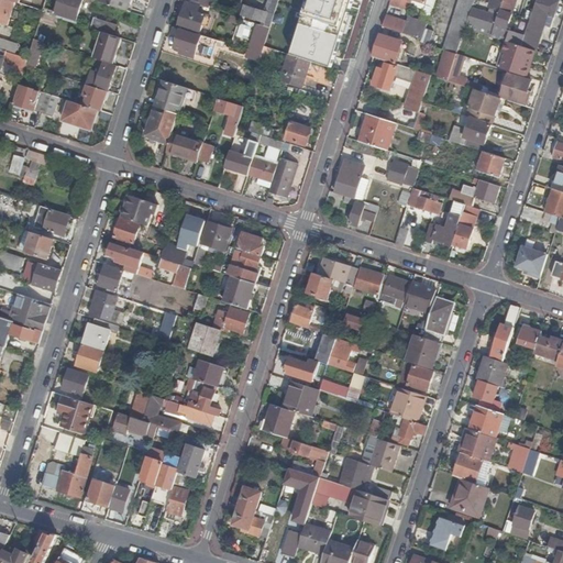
[(0,0),(0,23),(1,23),(8,26),(15,2),(7,0),(0,0)]
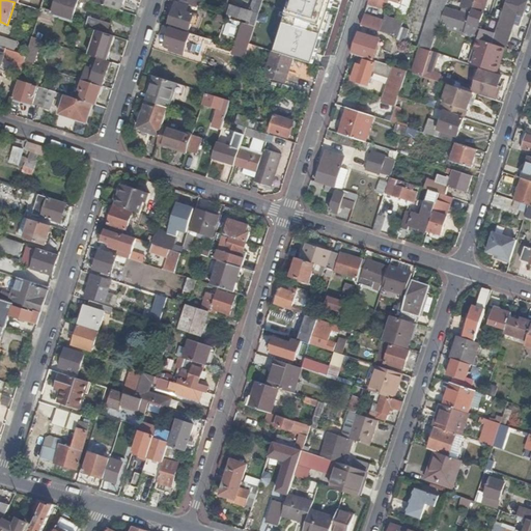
[(78,0),(56,0),(52,14),(72,20),(78,0)]
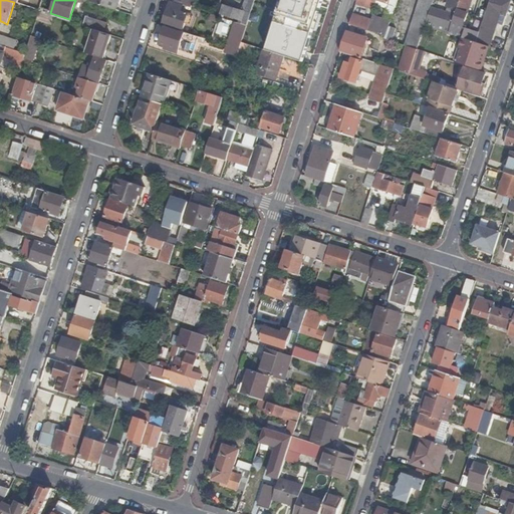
[(119,0),(90,0),(89,2),(116,11),(119,0)]
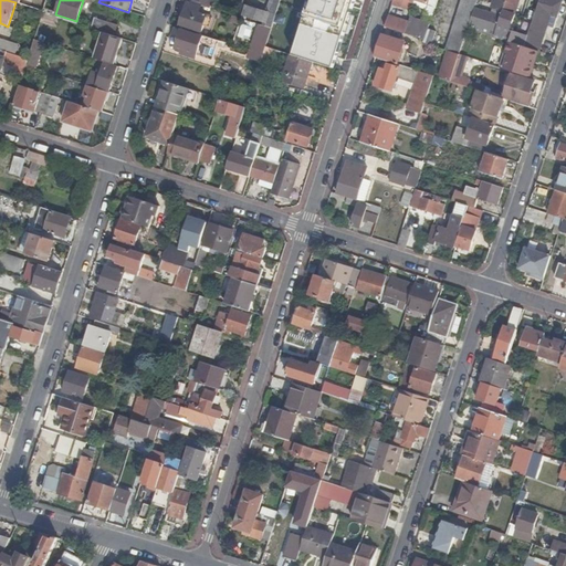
[(211,9),(213,0),(191,0),(190,2),(201,6),(211,9)]
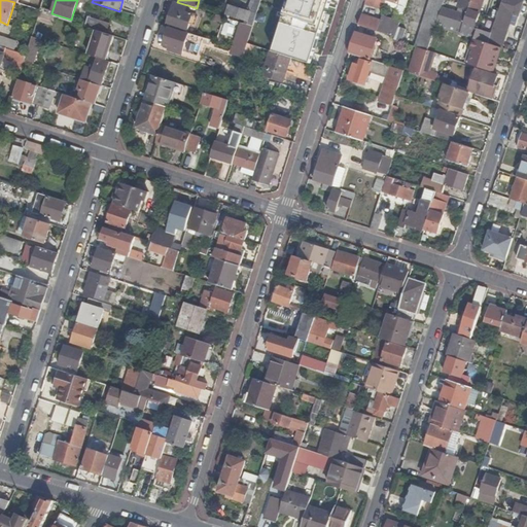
[(251,0),(247,12),(229,7),(225,18),(244,24),(253,27),(261,0),(259,0),(251,0)]
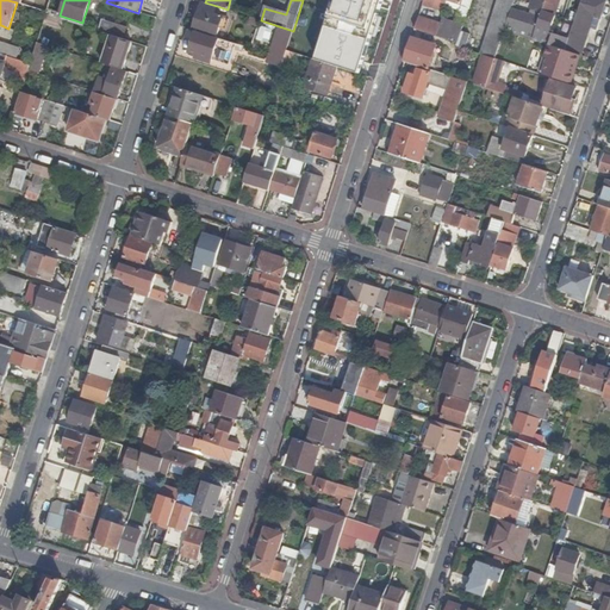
[(318,0),(317,7),(336,13),(340,0),(346,0),(372,8),(373,0),(318,0)]
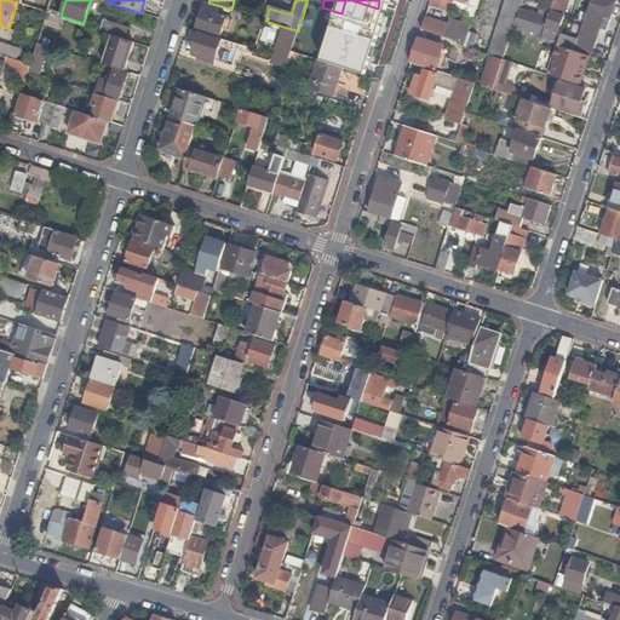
[(388,78),(412,0),(396,0),(373,73),(388,78)]
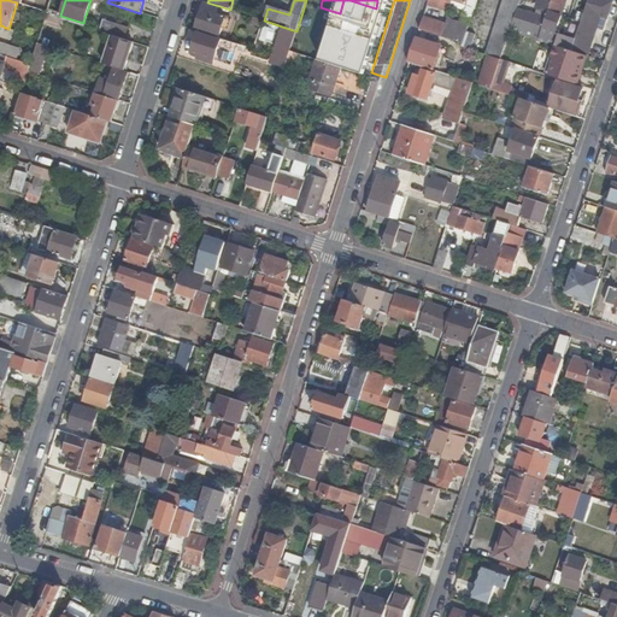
[(465,10),(468,0),(428,0),(428,5),(445,10),(448,11),(450,9),(453,11),(456,7),(465,10)]
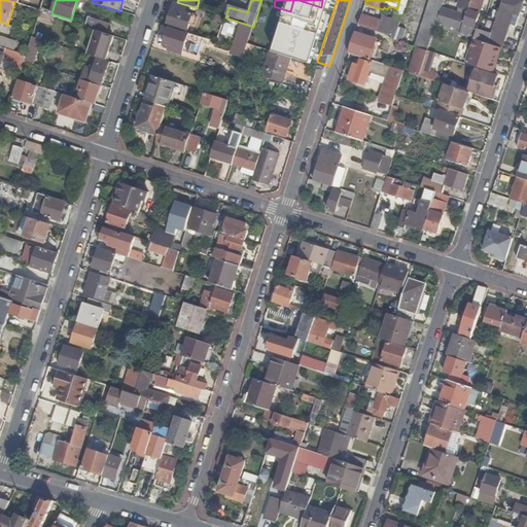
[(403,12),(407,0),(399,0),(397,8),(396,9),(403,12)]
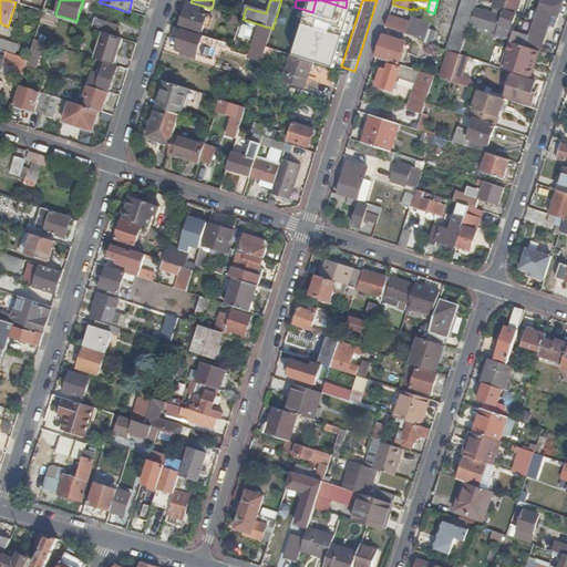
[(475,10),(477,0),(462,0),(446,50),(449,51),(461,55),(468,29),(475,10)]
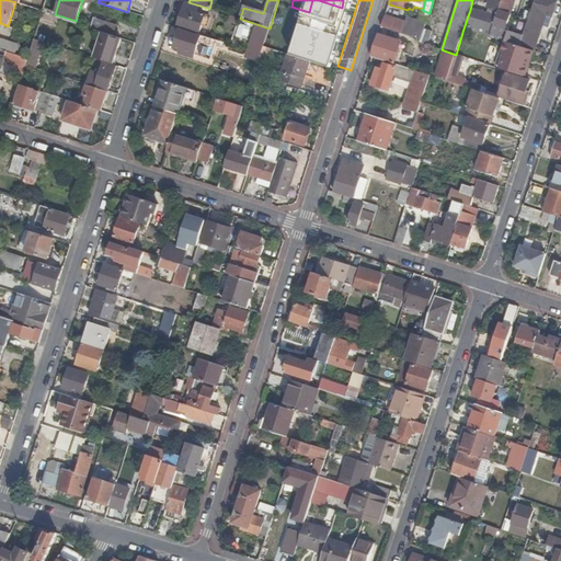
[(514,0),(501,0),(500,8),(499,10),(497,11),(510,15),(514,0)]
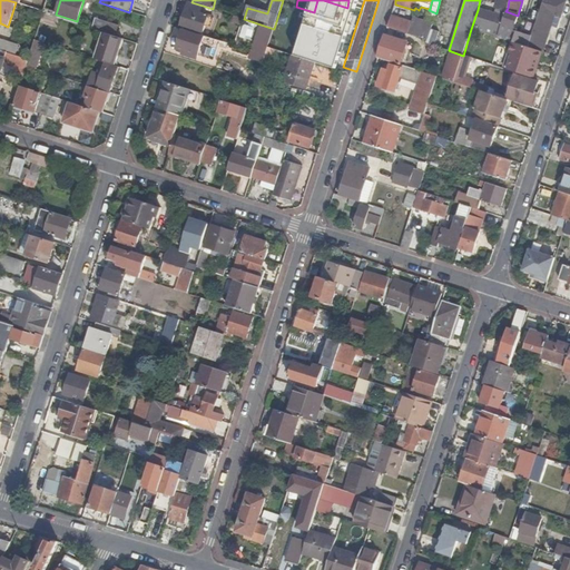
[(567,2),(559,0),(543,0),(534,29),(528,48),(542,52),(549,33),(554,17),(561,18),(567,2)]
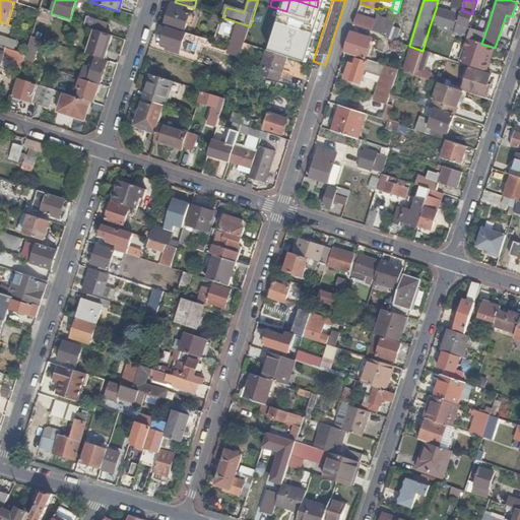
[(175,2),(173,2),(171,9),(170,9),(169,9),(168,11),(167,13),(169,14),(166,23),(185,29),(188,23),(192,24),(194,17),(183,13),(185,5),(175,2)]
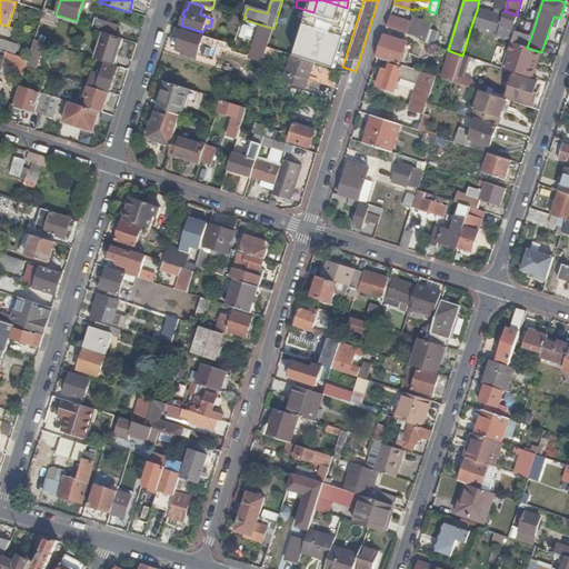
[(309,18),(299,43),(325,53),(341,9),(323,2),(317,21),(309,18)]
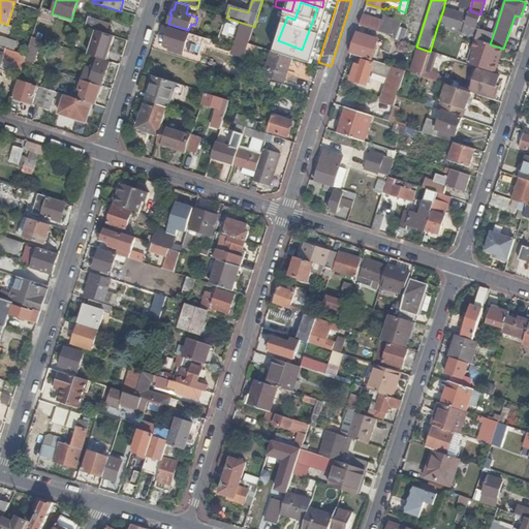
[(381,8),(367,4),(360,25),(378,31),(382,19),(378,18),(381,8)]
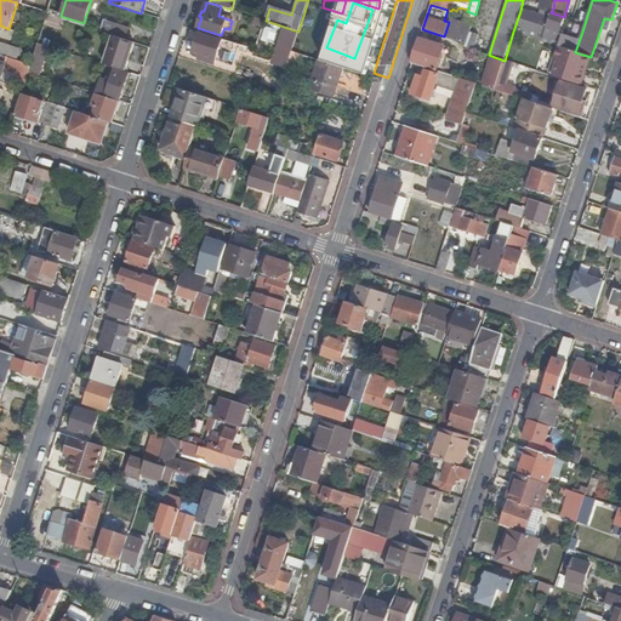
[(542,41),(546,27),(551,13),(542,11),(540,17),(520,11),(513,32),(542,41)]
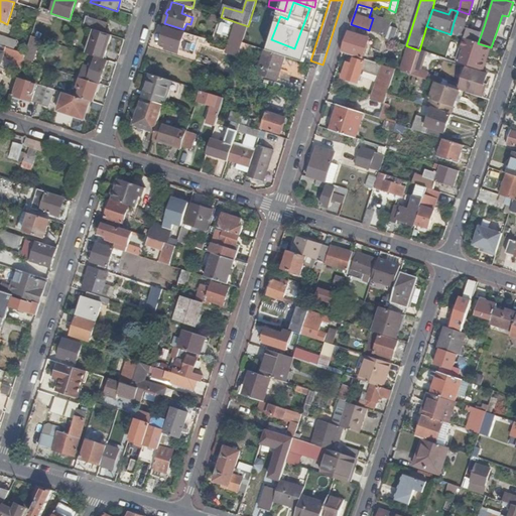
[(465,26),(469,14),(458,10),(458,11),(454,22),(465,26)]
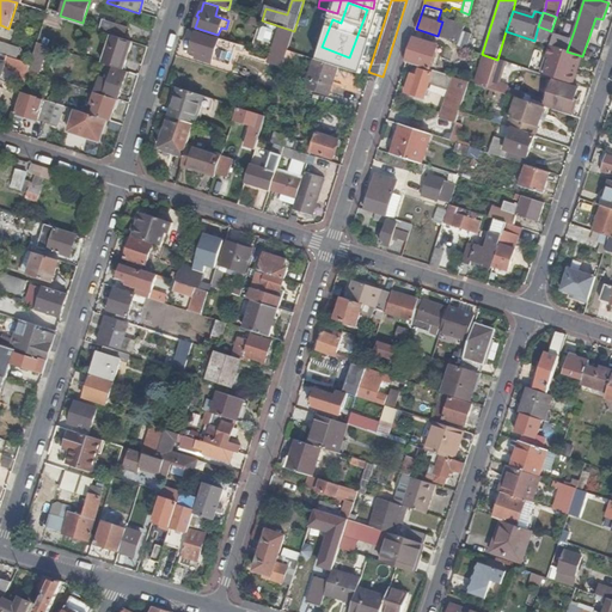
[(57,18),(47,14),(43,24),(59,29),(62,19),(57,18)]
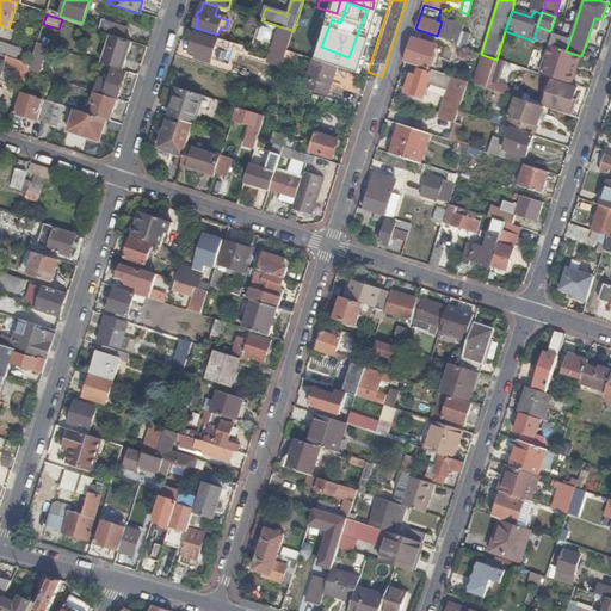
[(259,28),(261,20),(251,18),(250,24),(259,28)]
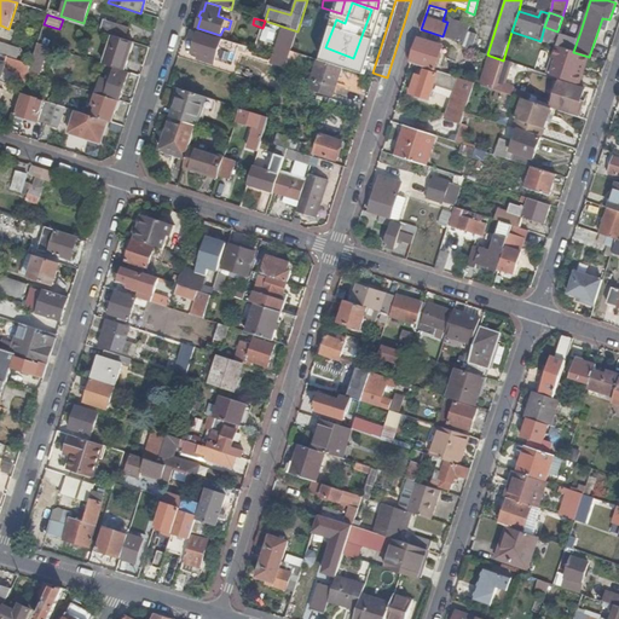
[(105,19),(102,33),(113,35),(127,40),(132,28),(105,19)]
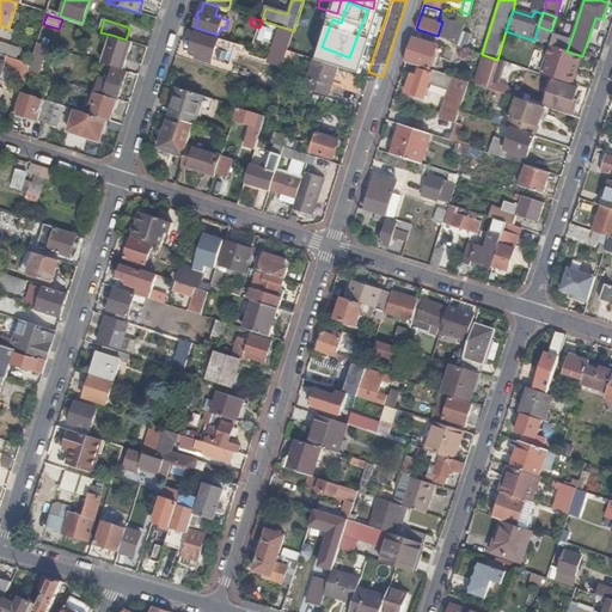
[(463,32),(464,28),(442,22),(438,36),(438,37),(459,44),(463,32)]
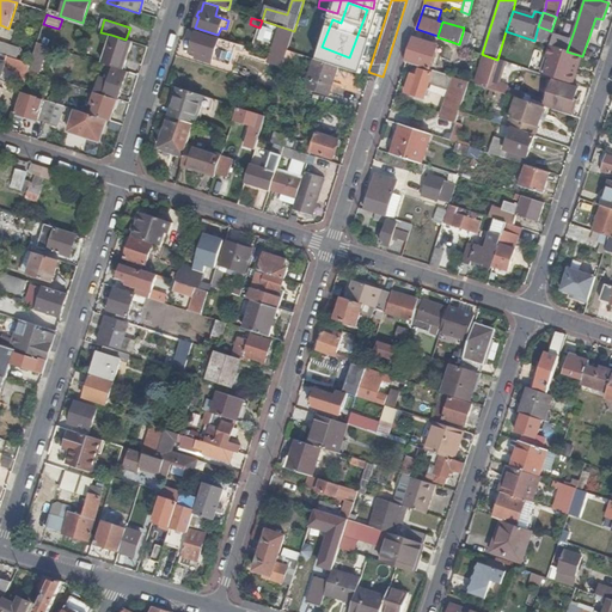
[(257,42),(270,46),(274,29),(262,25),(257,42)]
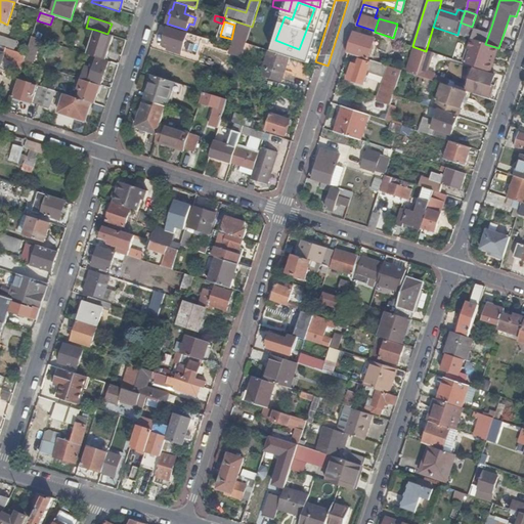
[(252,27),(243,24),(239,34),(237,34),(233,47),(244,51),(246,43),(252,27)]
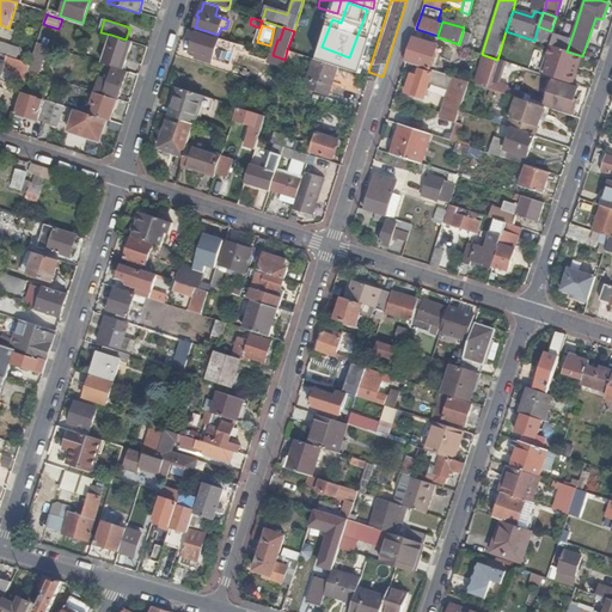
[(220,38),(197,31),(191,53),(201,56),(200,60),(212,63),(220,38)]
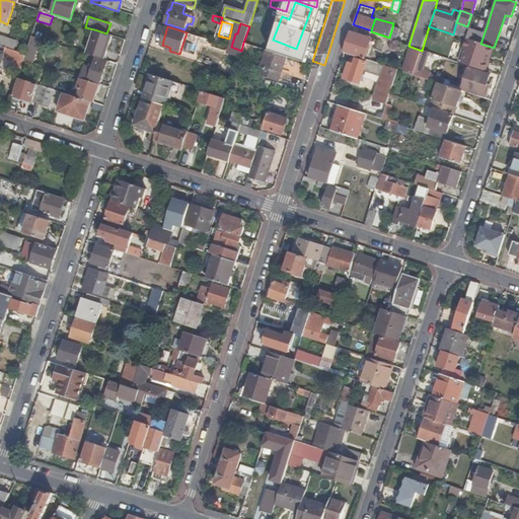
[(388,40),(395,43),(399,29),(392,27),(389,38),(388,40)]
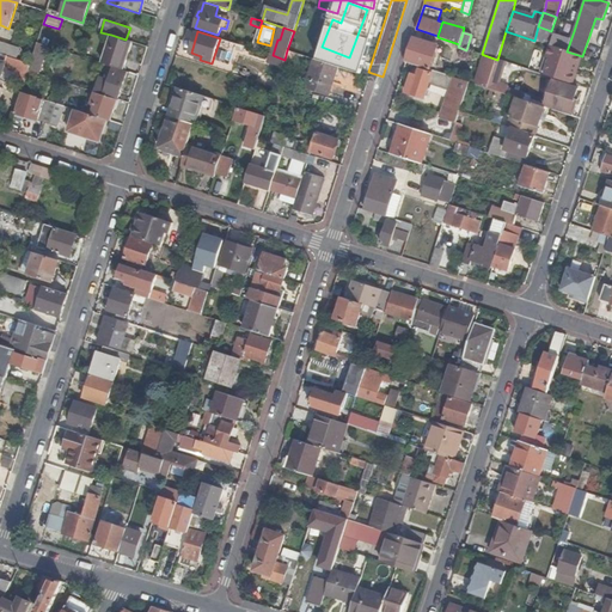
[(111,35),(103,65),(123,71),(133,42),(126,40),(111,35)]
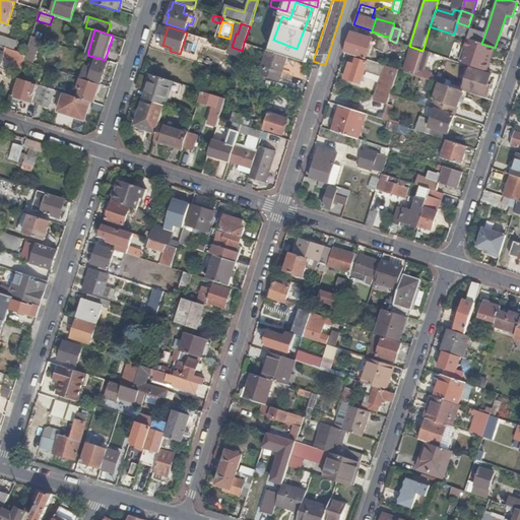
[(372,39),(351,33),(344,53),(366,59),(368,52),(370,53),(371,51),(369,50),(372,39)]
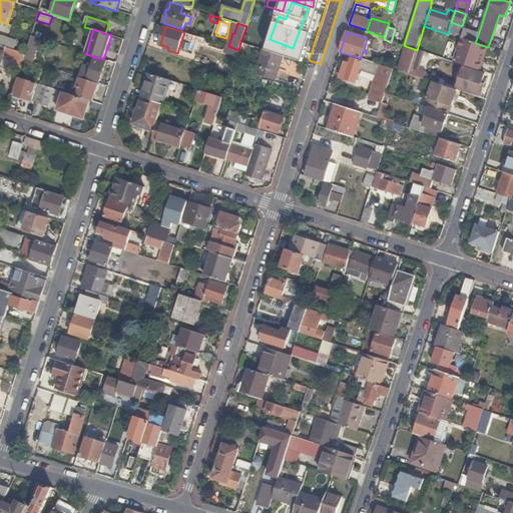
[(40,39),(31,37),(26,53),(24,59),(32,62),(40,39)]
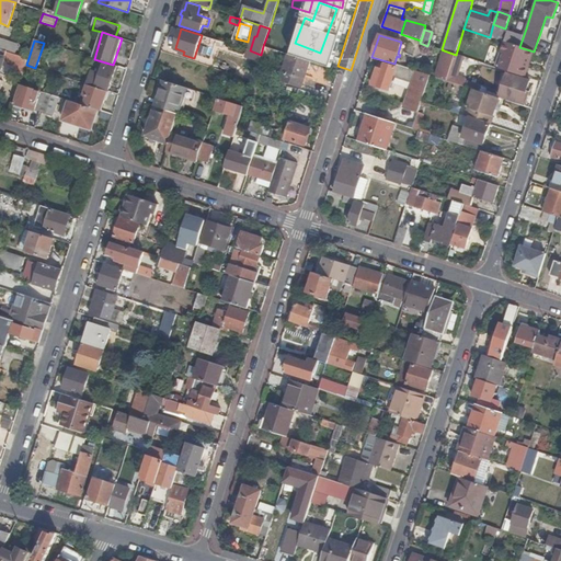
[(7,52),(15,54),(18,46),(4,42),(2,49),(7,52)]
